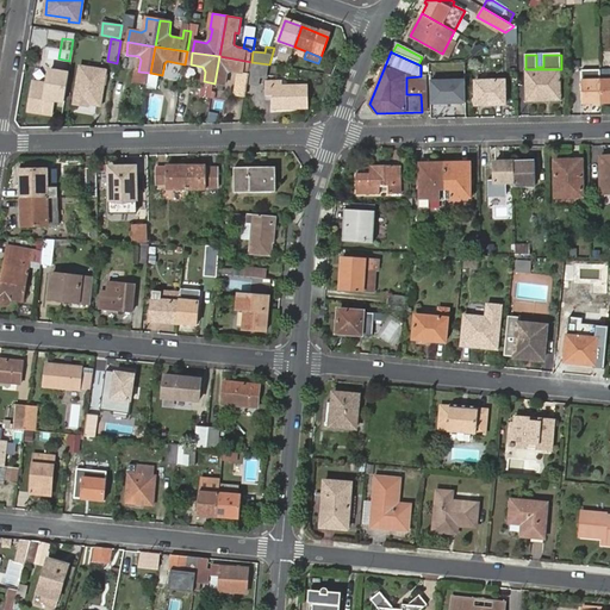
[(251,62),(219,56),(215,83),(226,86),(229,73),(231,72),(242,73),(240,91),(247,92),(248,83),(251,62)]
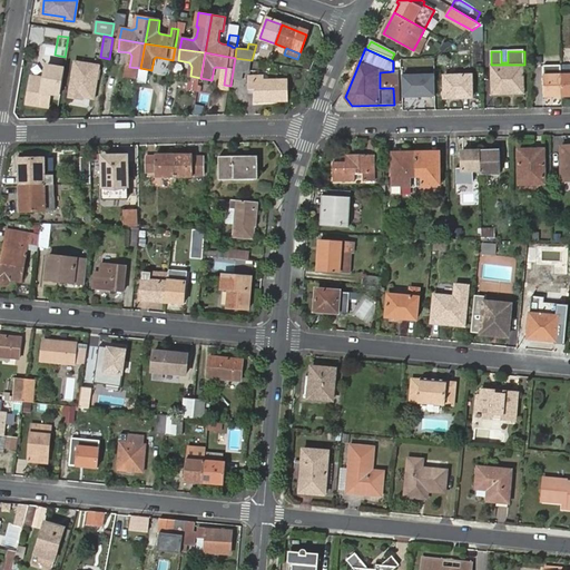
[(252,60),(235,58),(232,78),(243,79),(244,70),(249,71),(252,60)]
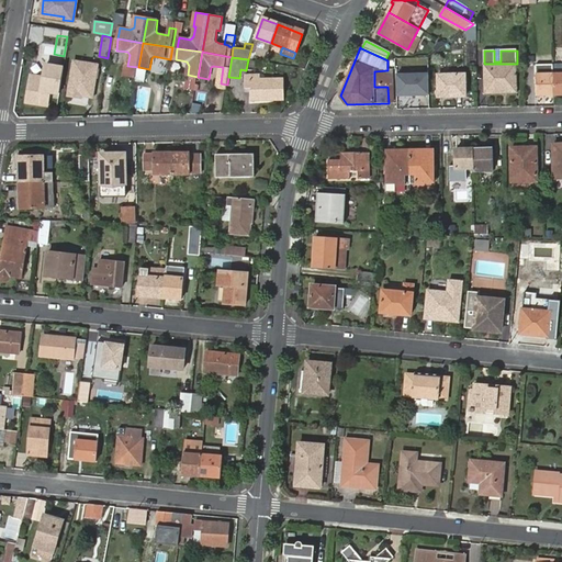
[(74,62),(68,94),(81,97),(81,96),(93,98),(98,66),(74,62)]
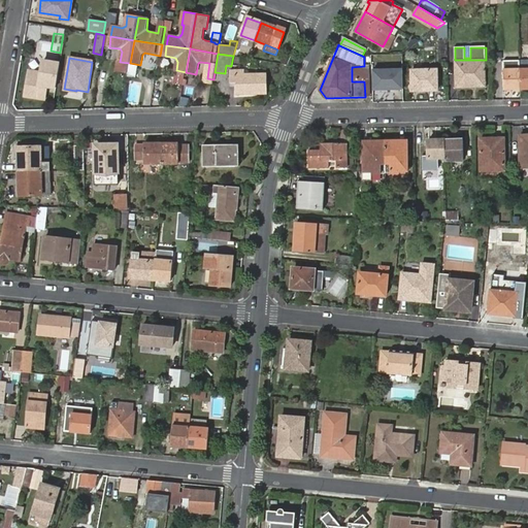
[(455,60),(456,89),(487,88),(486,60),(455,60)]
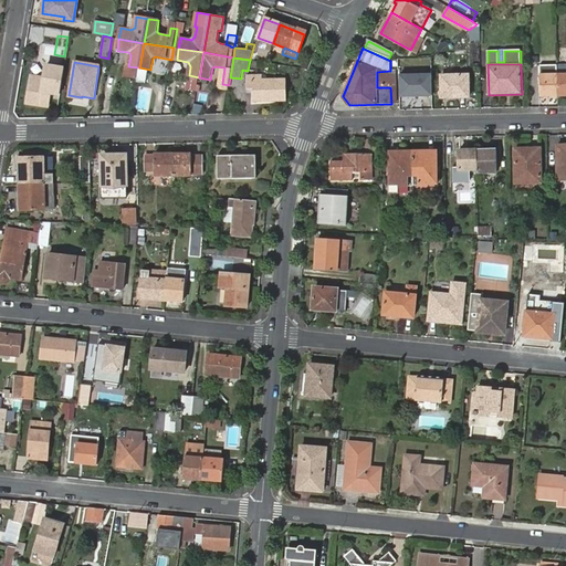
[(31,75),(28,98),(35,100),(35,105),(48,107),(52,82),(43,81),(44,77),(31,75)]
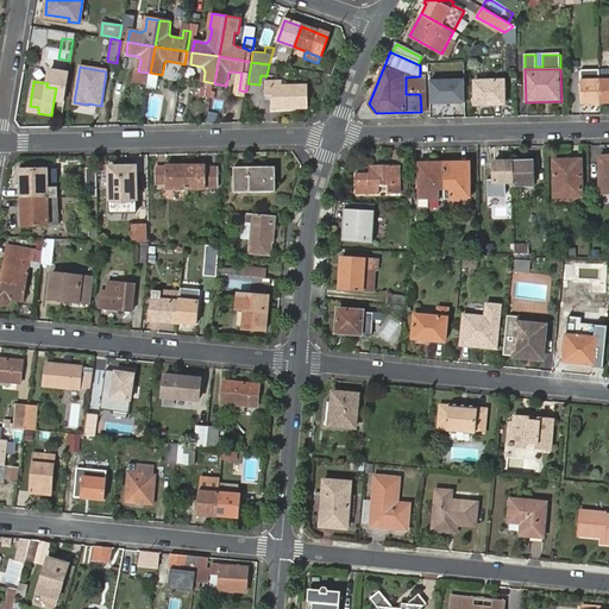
[(267,81),(267,95),(274,95),(272,108),(308,110),(309,86),(274,85),(274,81),(267,81)]
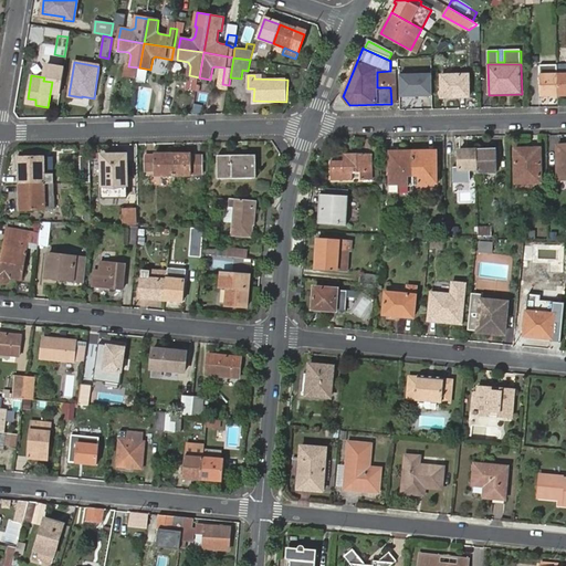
[(432,75),(399,76),(400,97),(432,96),(432,75)]
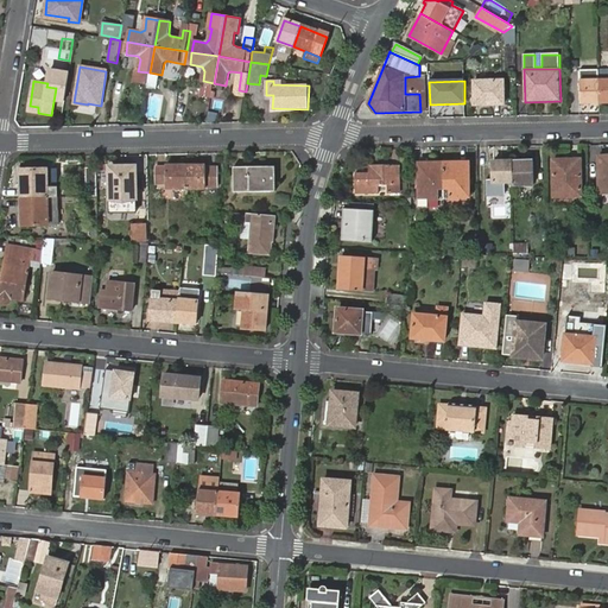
[(475,82),(475,106),(505,105),(505,81),(475,82)]
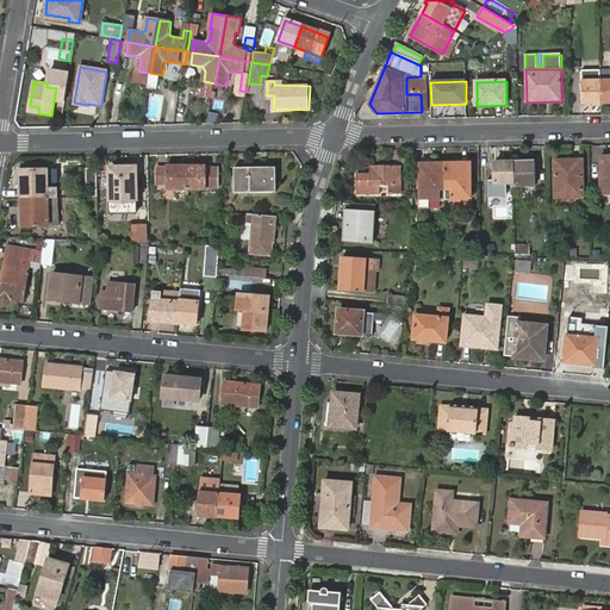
[(583,104),(601,104),(601,81),(583,81),(583,104)]
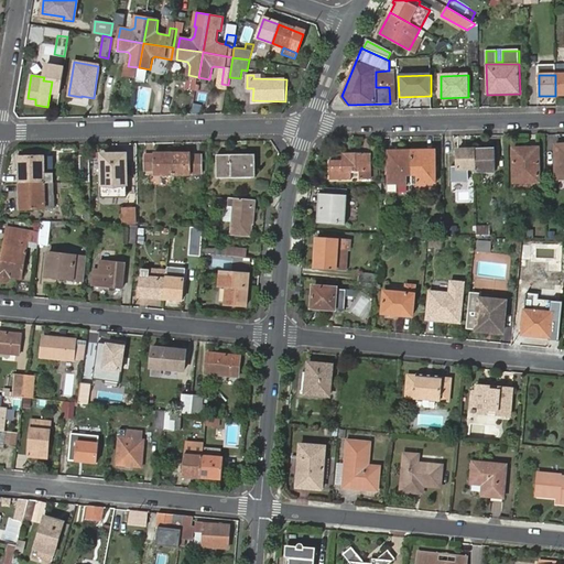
[(513,153),(514,177),(524,176),(524,182),(539,182),(538,149),(527,149),(527,153),(513,153)]
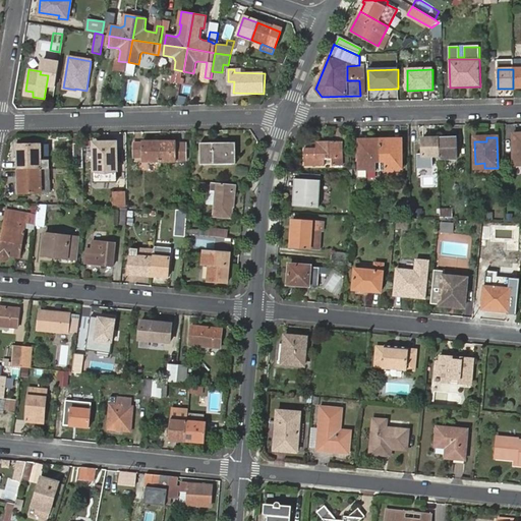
[(440,156),(439,138),(422,139),(422,157),(440,156)]
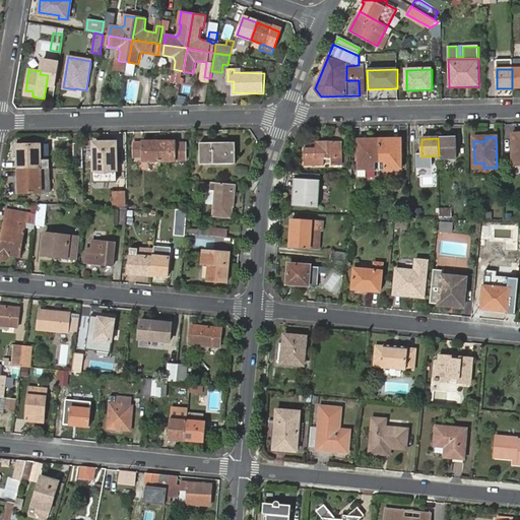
[(456,138),(438,138),(439,155),(438,158),(456,158),(456,138)]
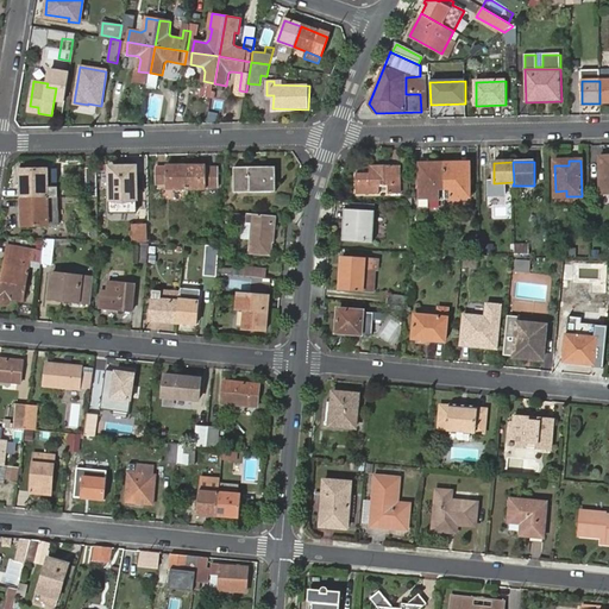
[(434,170),(434,163),(419,164),(420,199),(428,198),(428,201),(445,200),(444,169),(434,170)]
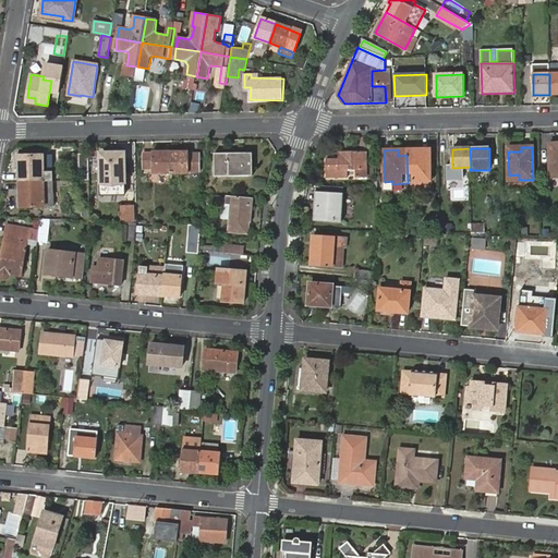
[(415,155),(407,155),(408,183),(422,183),(422,181),(431,181),(429,149),(415,149),(415,155)]
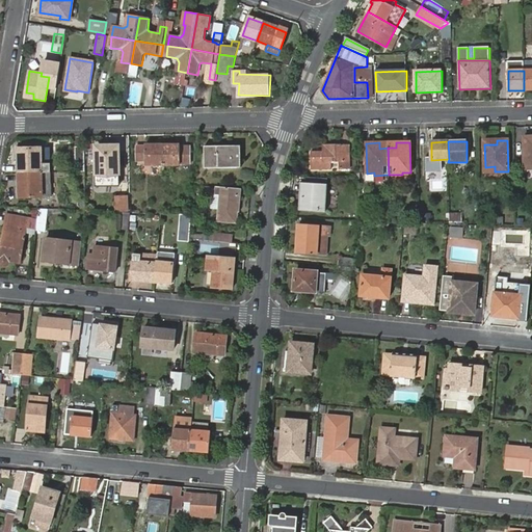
[(163,164),(163,144),(137,144),(137,160),(145,160),(145,164),(163,164)]
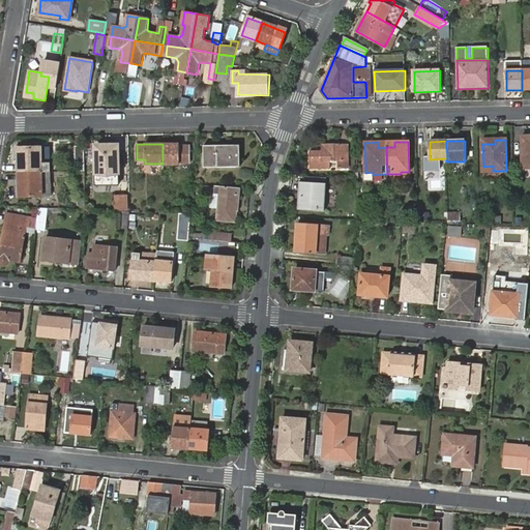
[(179,144),(163,144),(163,164),(188,164),(188,146),(179,146),(179,144)]
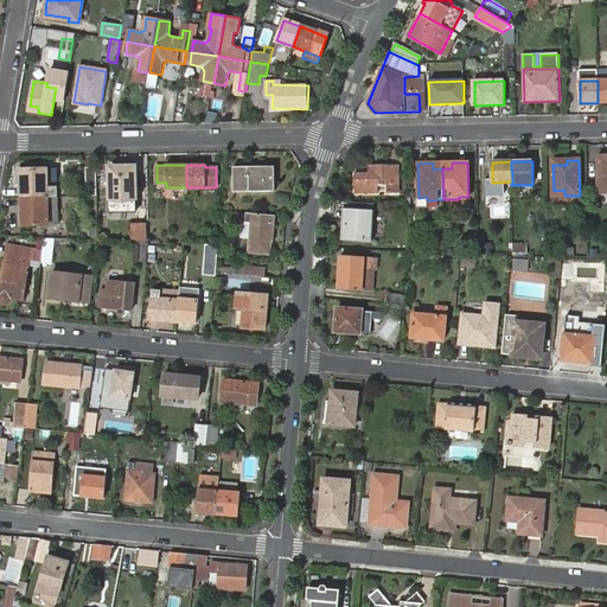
[(234,166),(234,190),(276,190),(275,165),(234,166)]
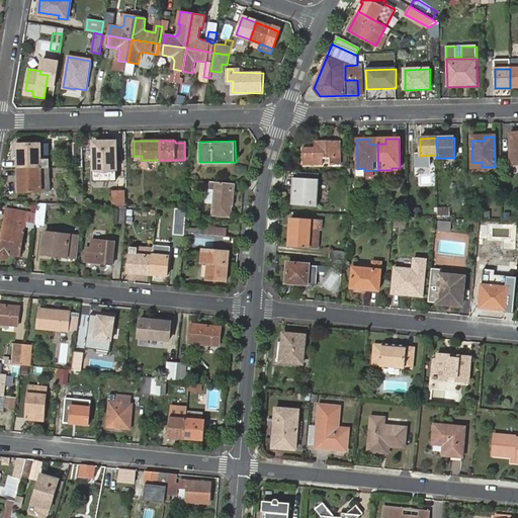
[(303,148),(304,165),(322,165),(322,158),(340,158),(340,141),(322,142),(322,148),(303,148)]
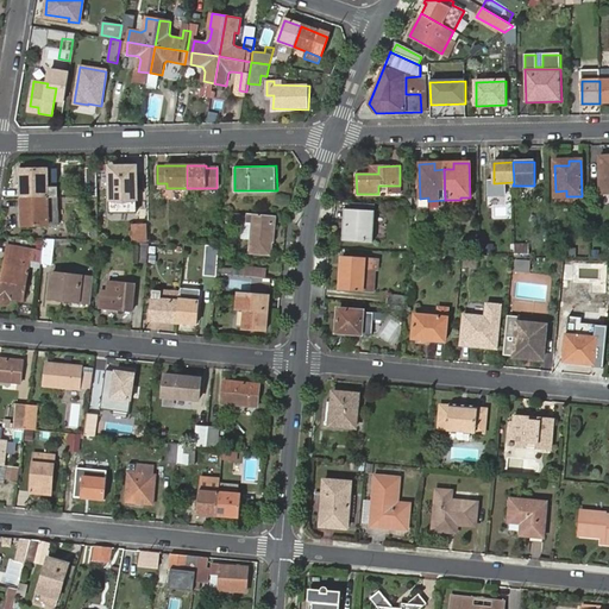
[(111,171),(111,187),(108,188),(108,201),(136,201),(135,167),(125,167),(125,171),(111,171)]
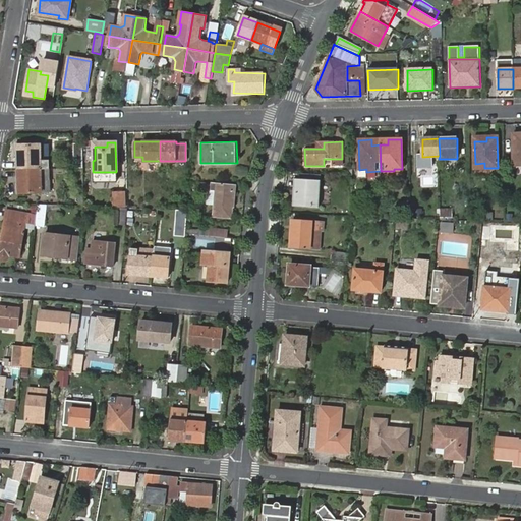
[(82,168),(82,143),(74,145),(74,168),(82,168)]
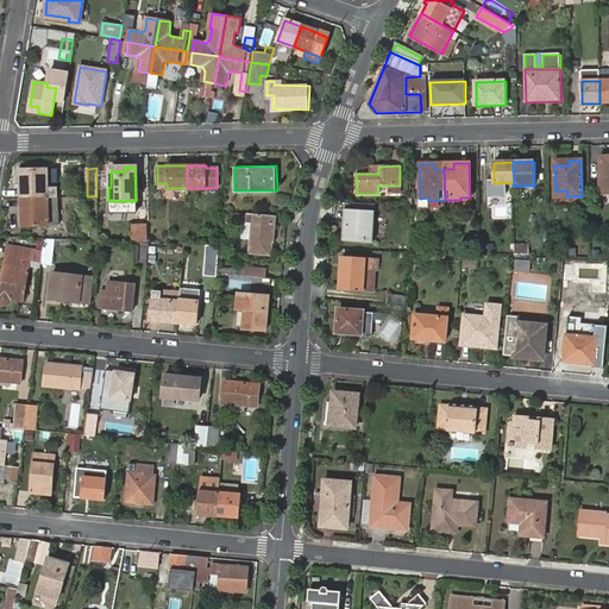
[(19,169),(20,196),(57,196),(57,187),(46,187),(46,169),(19,169)]
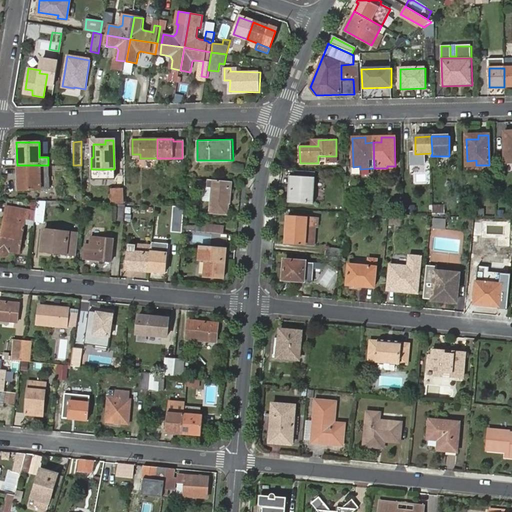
[(39,157),(48,157),(48,142),(39,142),(39,157)]
